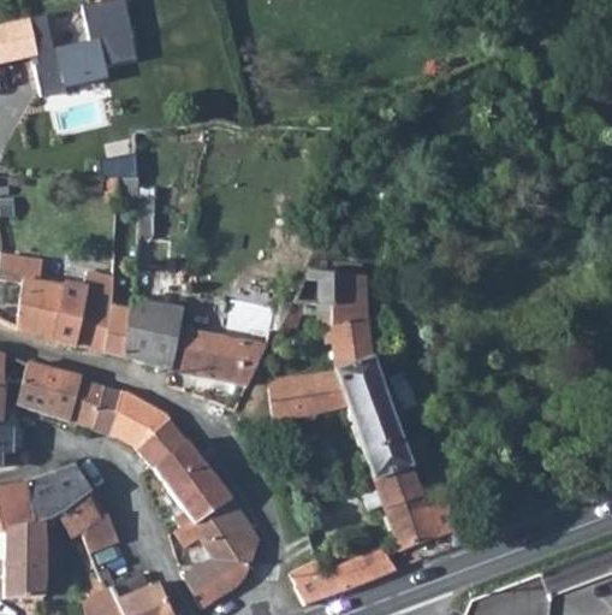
[(40,52),(33,54),(42,95),(67,90),(65,83),(110,74),(108,66),(140,59),(125,0),(104,0),(79,5),(87,37),(57,43),(51,13),(31,17),(40,52)]
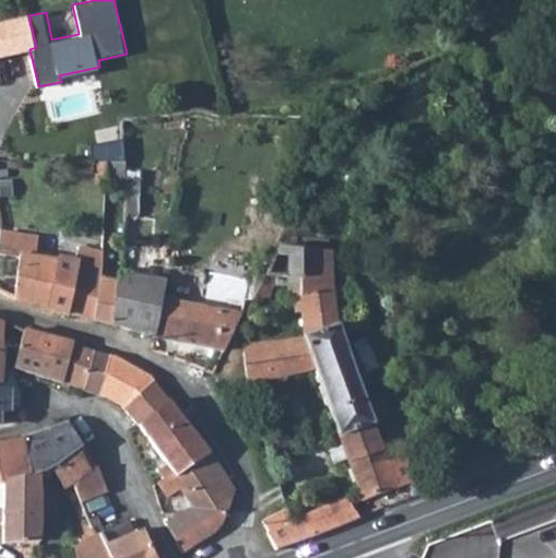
[(26,16),(0,21),(0,55),(30,49),(36,47),(28,15),(26,16)]
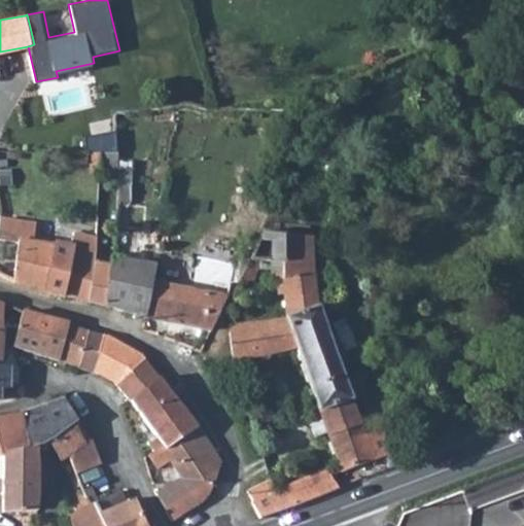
[(118,129),(89,134),(86,147),(118,149),(118,129)]
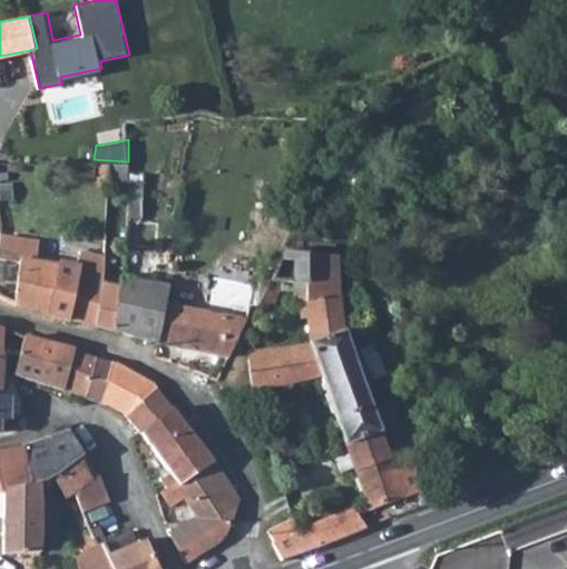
[(109,186),(109,165),(99,165),(98,186),(109,186)]
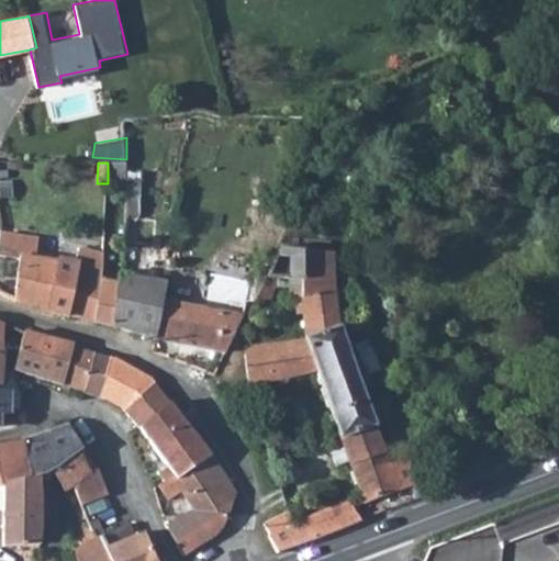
[(138,242),(138,208),(125,208),(124,242),(138,242)]
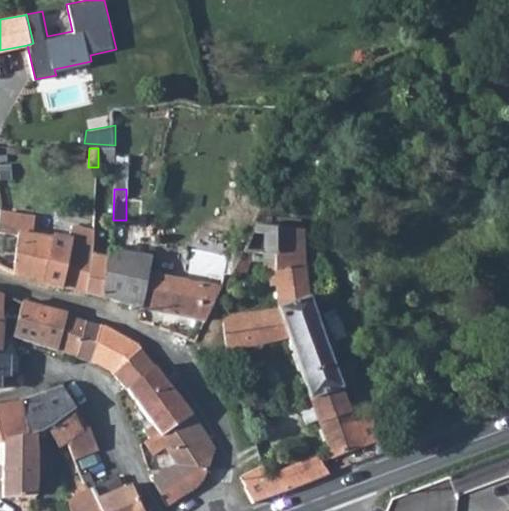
[(0,230),(19,235),(17,250),(14,272),(25,275),(45,281),(53,236),(33,233),(34,227),(27,225),(28,216),(0,209),(0,211),(0,230)]
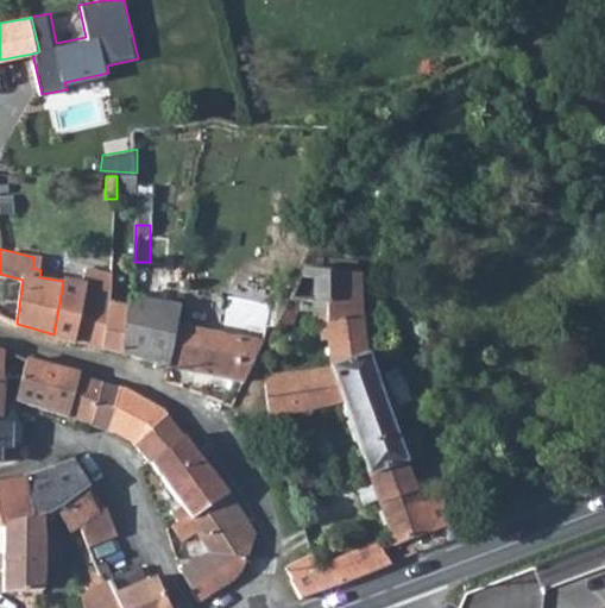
[(294,324),(302,311),(303,301),(331,301),(333,270),(319,270),(323,262),(309,258),(301,276),(297,283),(290,301),(282,319),(294,324)]
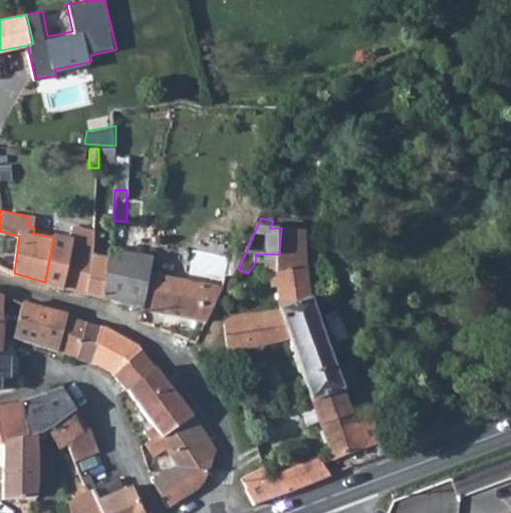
[(87,291),(92,257),(93,250),(94,229),(72,226),(70,239),(62,238),(53,237),(45,282),(87,291)]
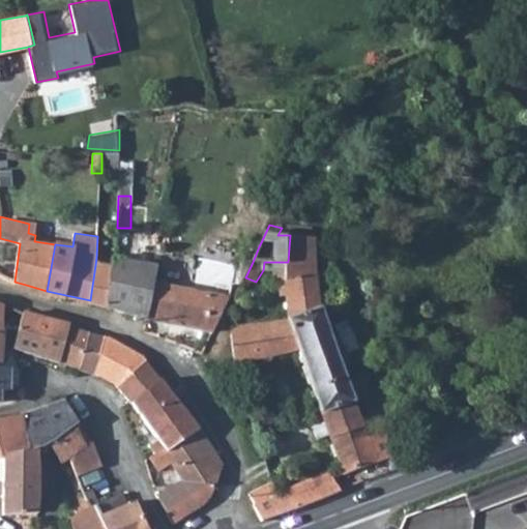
[(317,273),(313,237),(290,235),(288,262),(287,278),(317,273)]
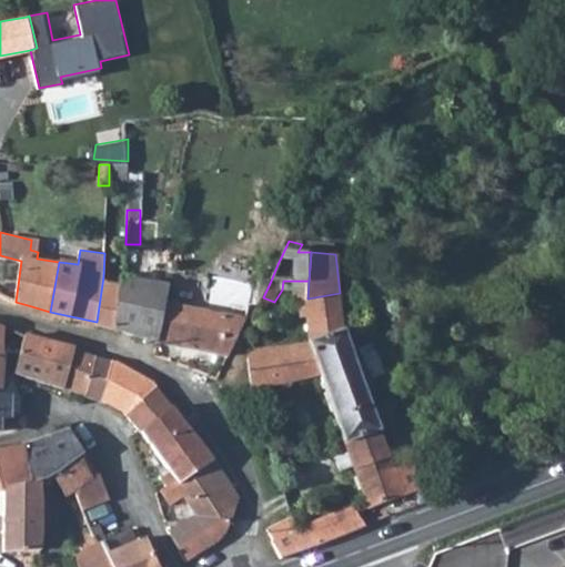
[(278,264),(281,257),(273,254),(270,261),(278,264)]
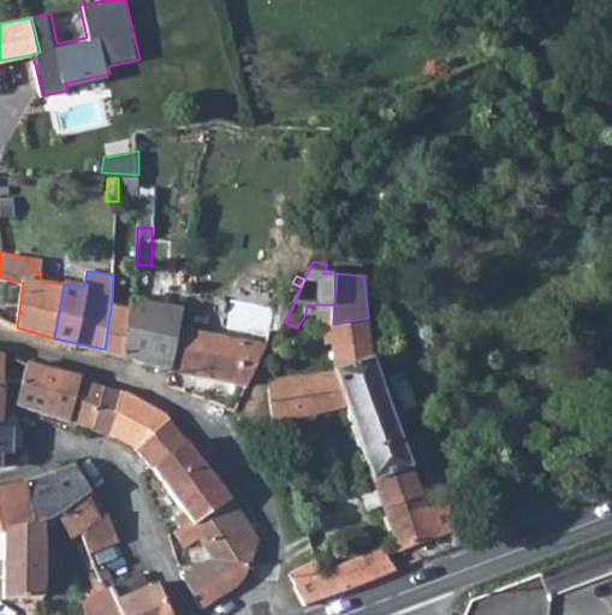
[(293,305),(301,287),(292,283),(285,300),(293,305)]
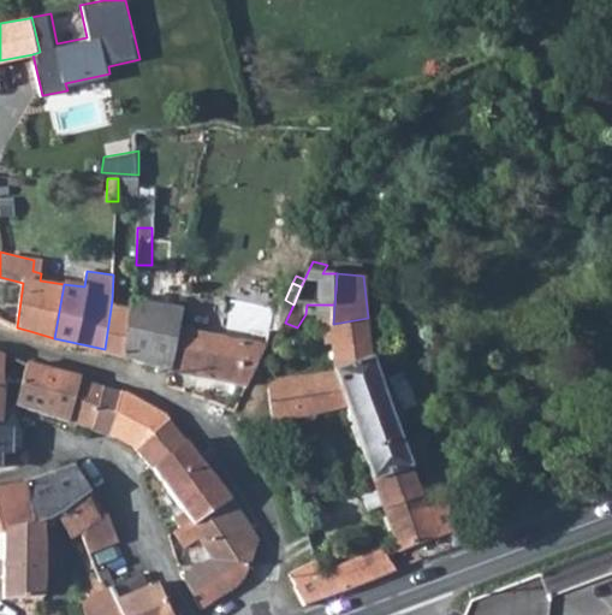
[(135,311),(135,302),(135,291),(125,291),(124,301),(124,311),(135,311)]
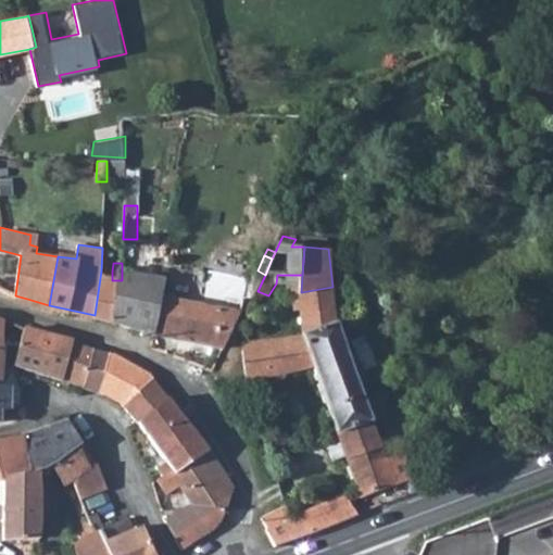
[(15,295),(19,272),(9,270),(7,291),(15,295)]
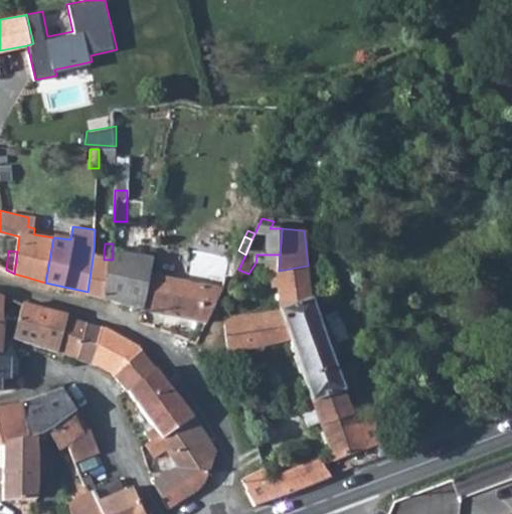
[(104,260),(104,251),(94,250),(93,258),(104,260)]
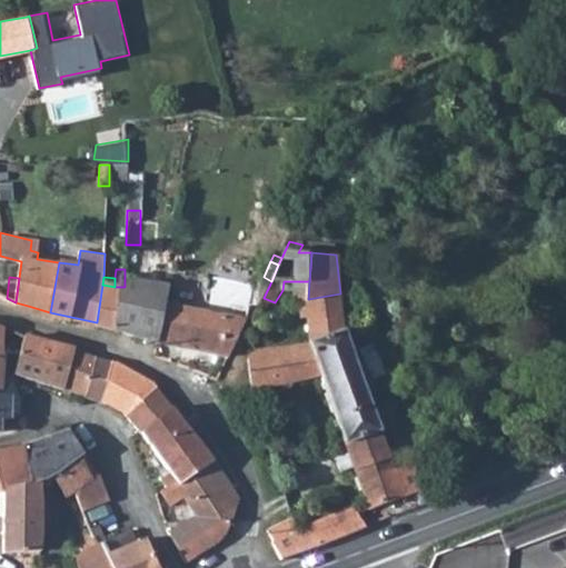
[(158,340),(222,354),(227,337),(239,340),(241,335),(248,320),(166,302),(169,285),(125,279),(125,287),(118,328),(158,340)]
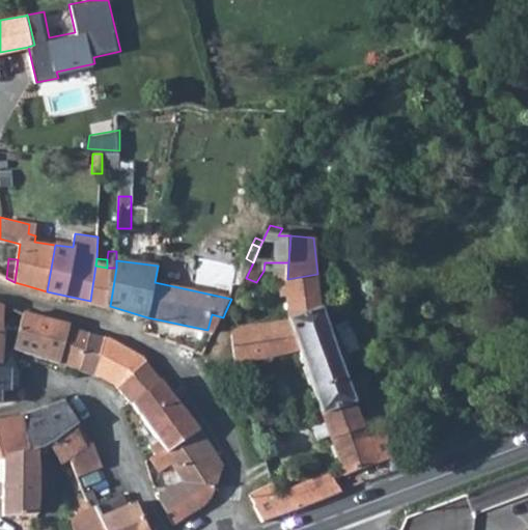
[(110,306),(116,268),(107,268),(95,266),(90,301),(110,306)]
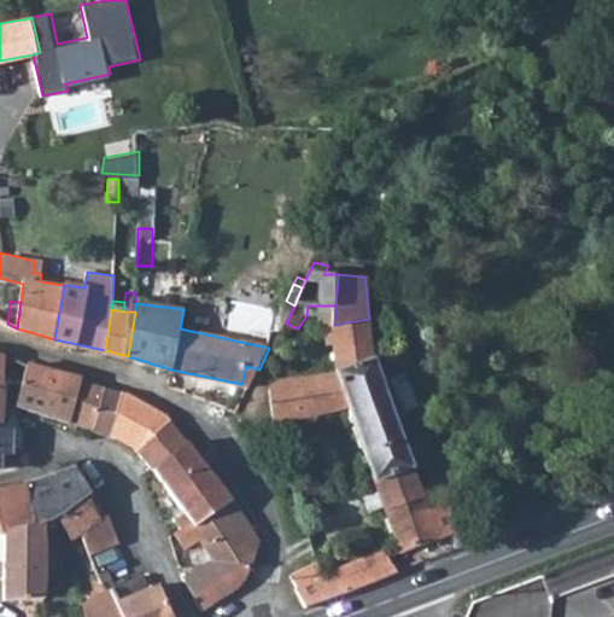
[(351,407),(375,476),(375,485),(401,543),(404,551),(405,553),(439,542),(427,510),(374,359),(369,319),(334,325),(333,330),(337,372),(274,380),(272,390),(276,424),(351,407)]
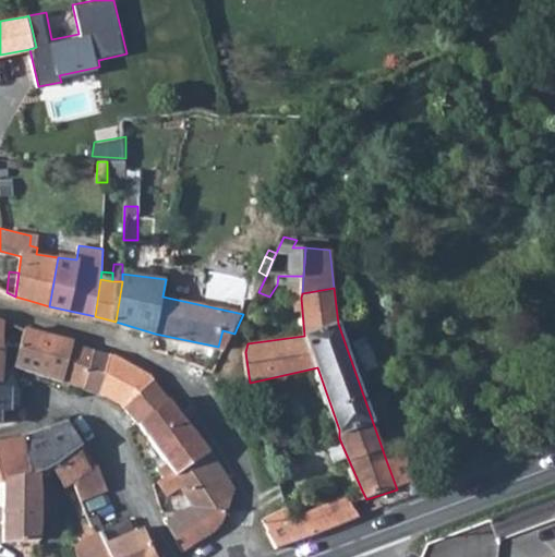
[(73,343),(26,328),(15,367),(62,382),(73,343)]
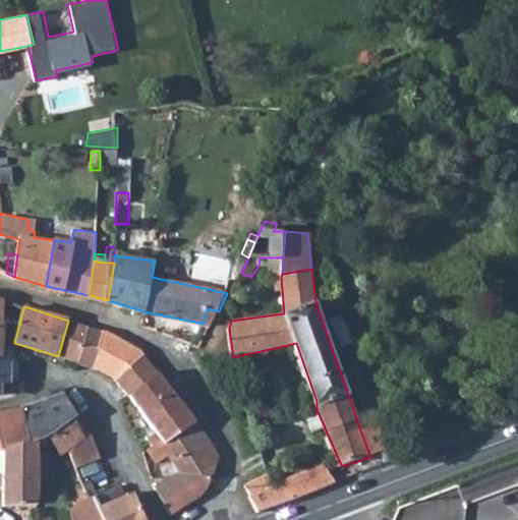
[(76,361),(85,327),(77,324),(68,321),(58,356),(76,361)]
